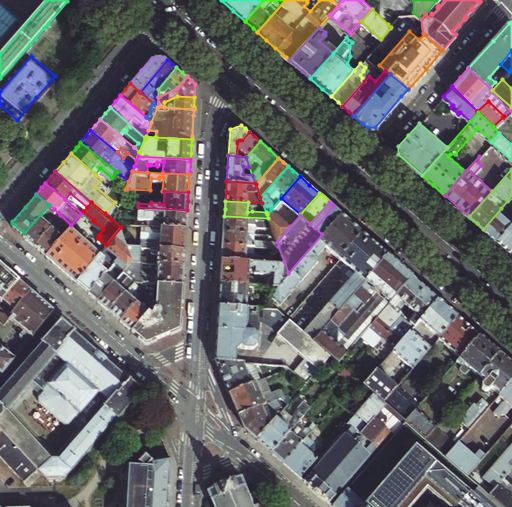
[(337,209),(334,206),(315,228),(322,234),(341,212),(337,209)]
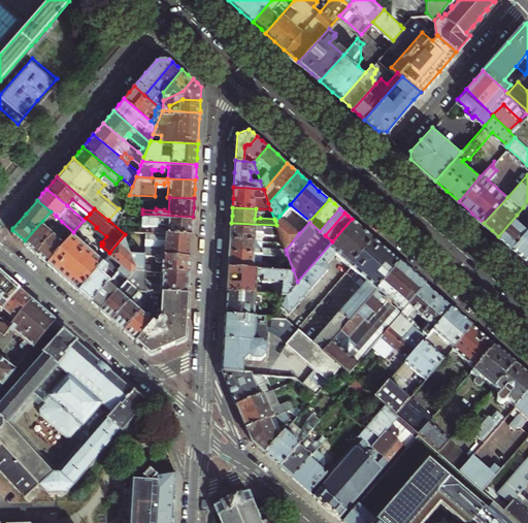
[(142,214),(141,214),(141,221),(157,222),(156,229),(192,231),(193,223),(193,217),(142,214)]
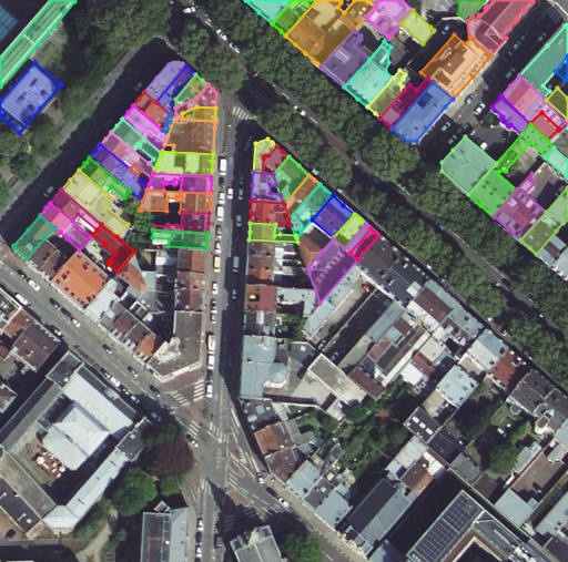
[(567,246),(567,230),(567,231),(565,232),(565,233),(565,236),(564,237),(556,231),(536,254),(544,261),(550,266),(567,246)]
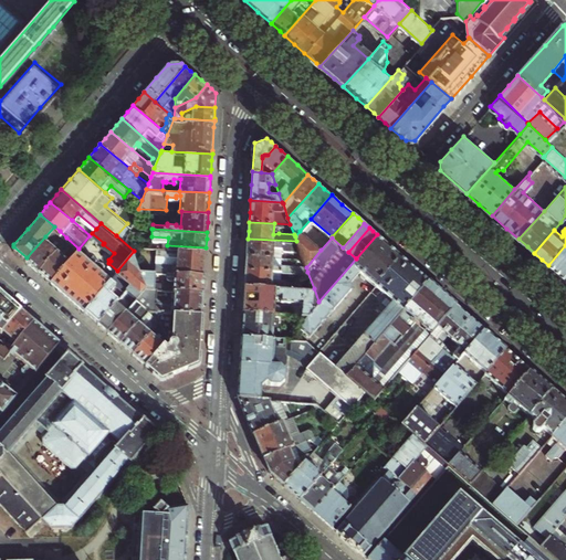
[(58,247),(66,238),(60,231),(56,234),(59,236),(53,243),(45,236),(27,257),(31,262),(39,268),(58,247)]
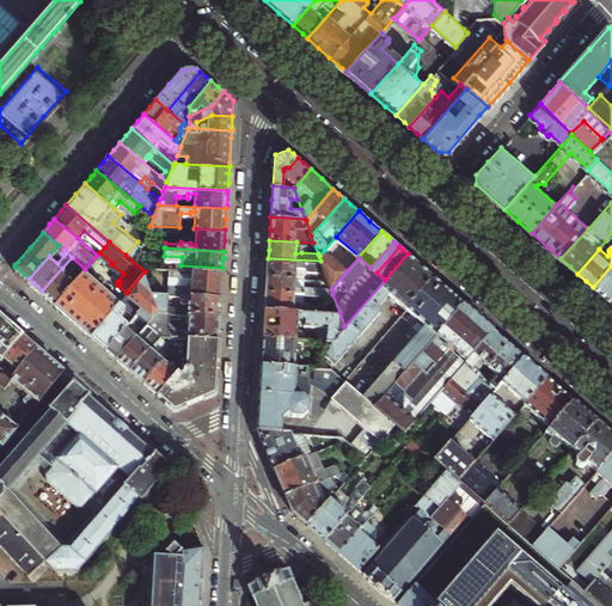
[(324,250),(319,256),(330,286),(331,289),(347,270),(324,250)]
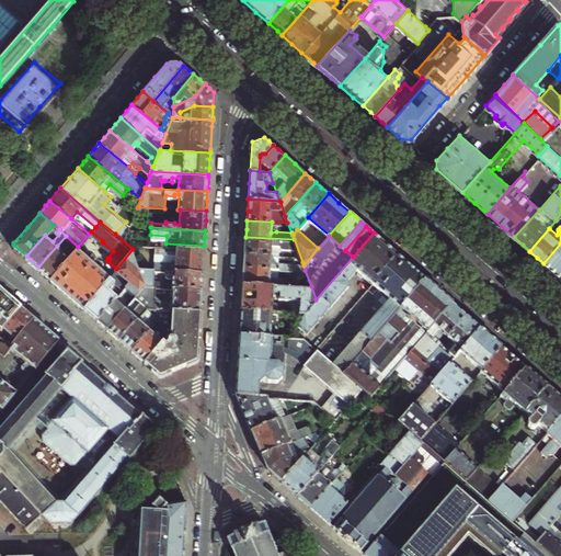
[(386,244),(374,233),(353,257),(316,299),(306,311),(293,327),(302,336),(347,284),(348,280),(347,278),(356,268),(359,270),(358,272),(361,274),(363,272),(373,281),(397,253),(386,244)]
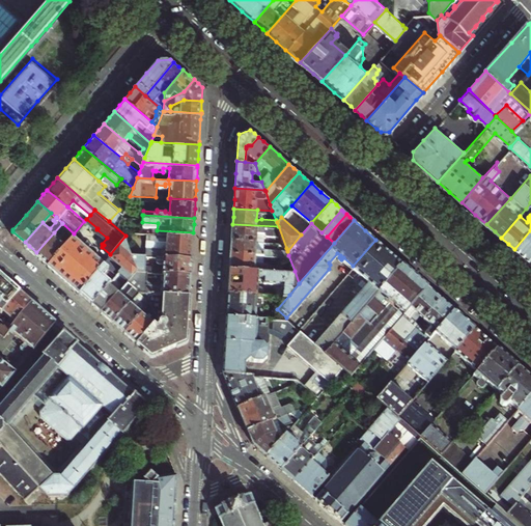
[(281,234),(278,226),(232,224),(232,231),(231,238),(263,240),(263,231),(267,233),(281,234)]
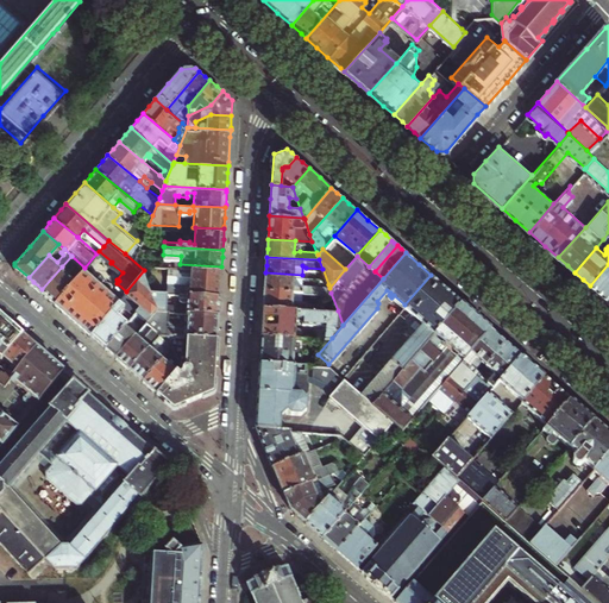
[(180,264),(169,263),(168,289),(179,290),(220,293),(221,277),(221,267),(180,264)]
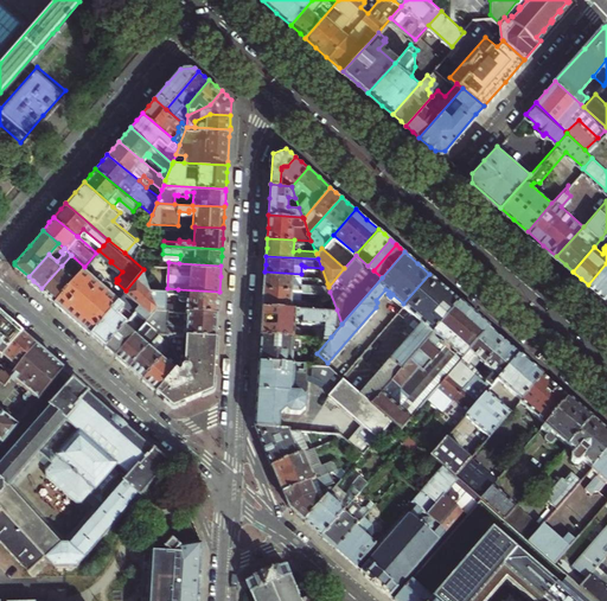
[(601,296),(606,301),(606,263),(588,285),(601,296)]
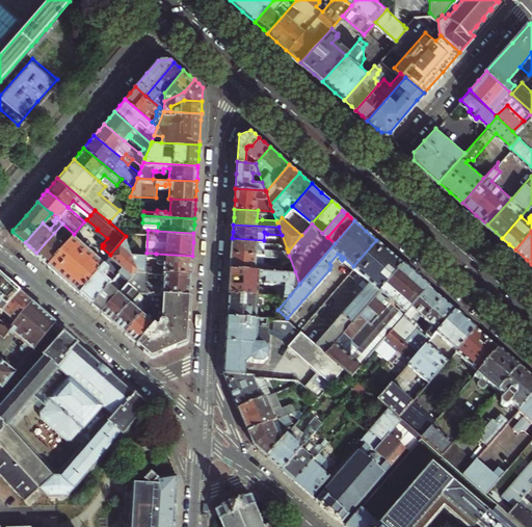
[(65,243),(54,233),(36,253),(42,257),(49,263),(65,243)]
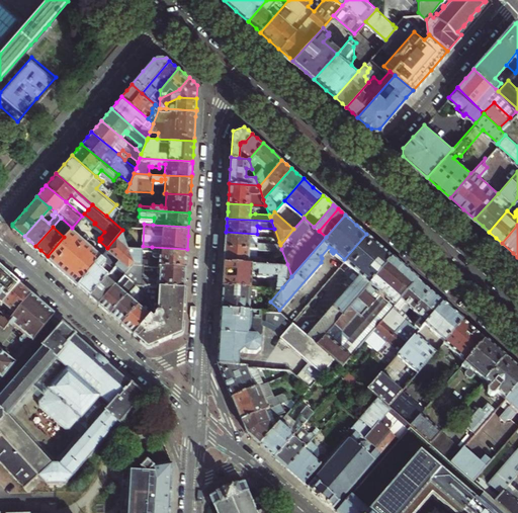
[(82,237),(72,229),(64,237),(48,256),(62,269),(78,282),(101,255),(92,247),(94,244),(94,240),(89,236),(86,233),(82,237)]
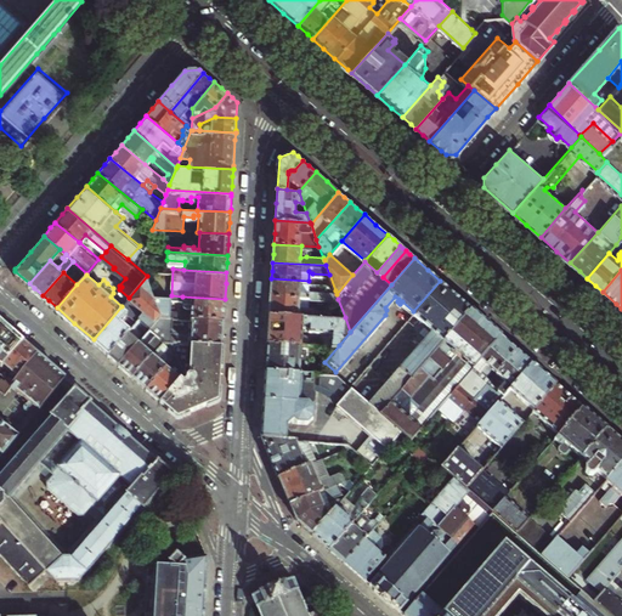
[(129,298),(128,299),(143,311),(108,352),(113,356),(119,362),(142,334),(151,326),(162,314),(154,294),(147,276),(129,298)]
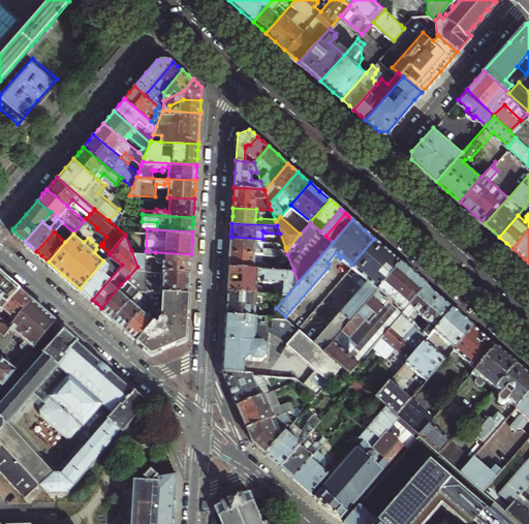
[(261,245),(262,239),(230,237),(230,244),(229,250),(253,252),(287,254),(286,250),(285,247),(261,245)]
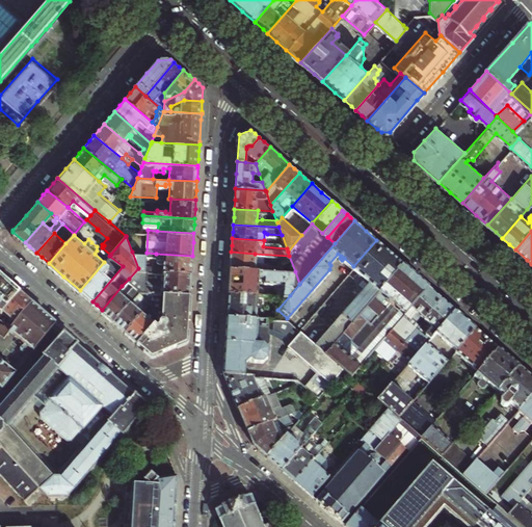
[(325,351),(402,262),(388,249),(376,240),(353,266),(349,271),(355,278),(356,283),(357,284),(354,287),(361,292),(316,343),(325,351)]
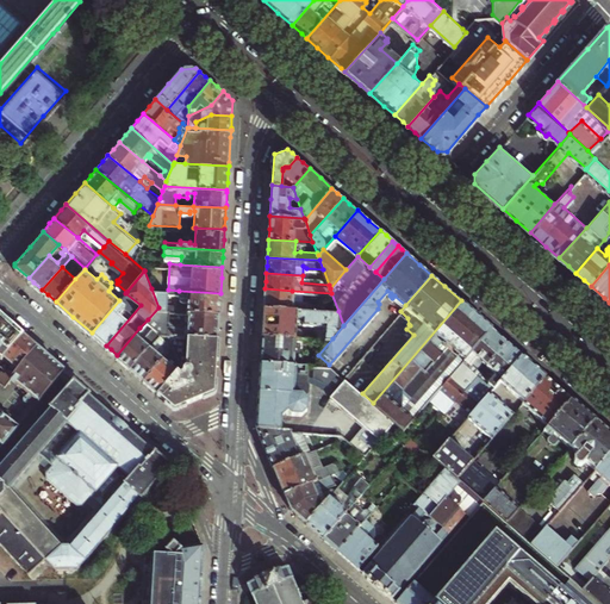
[(221,293),(179,291),(179,296),(180,297),(181,297),(181,300),(167,299),(167,290),(151,288),(159,307),(219,311),(219,303),(221,293)]
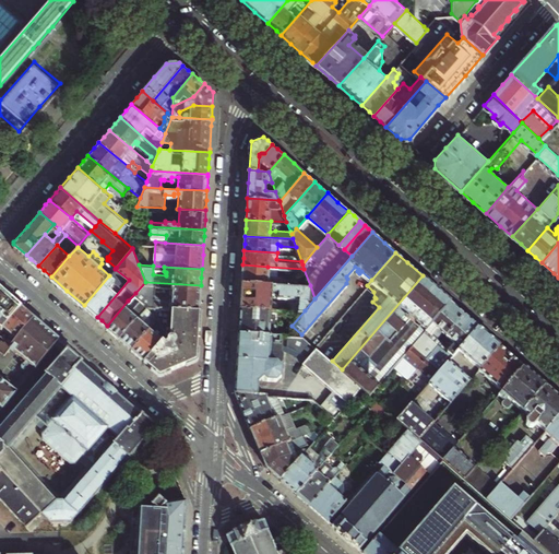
[(266,274),(268,267),(242,264),(242,274),(241,281),(281,284),(282,275),(266,274)]
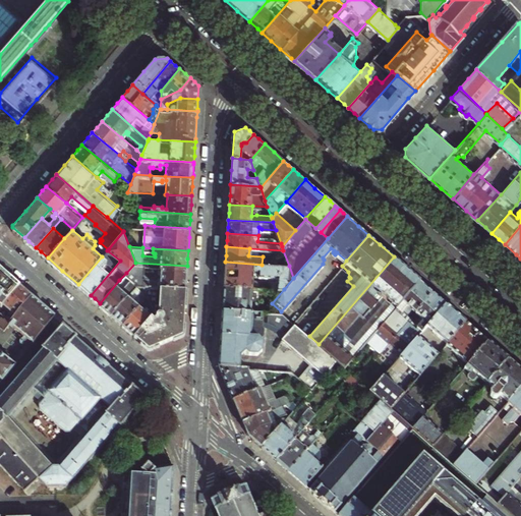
[(107,250),(102,256),(78,284),(84,289),(91,295),(120,261),(107,250)]
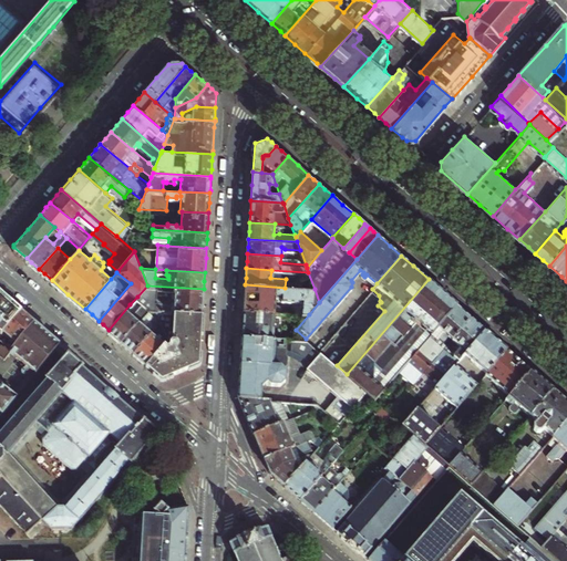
[(435,286),(429,279),(347,374),(366,391),(373,397),(402,365),(432,332),(456,303),(450,298),(435,286)]
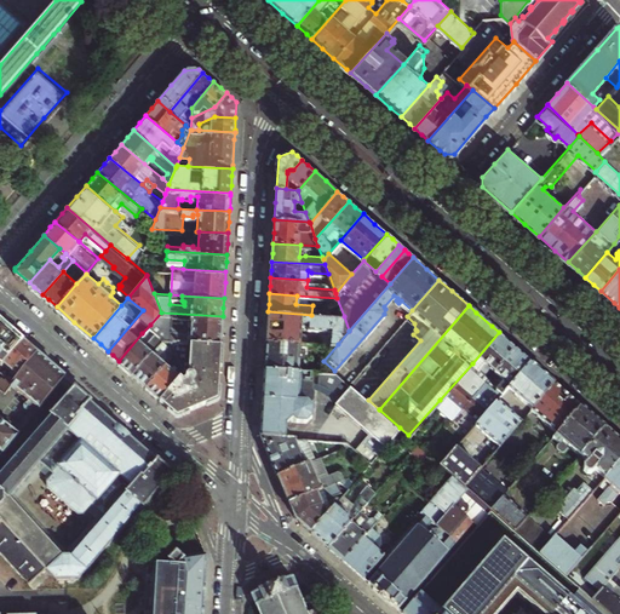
[(349,331),(344,316),(311,315),(268,311),(268,328),(267,340),(306,343),(306,334),(303,331),(300,330),(300,323),(304,323),(304,327),(331,328),(329,344),(338,344),(349,331)]
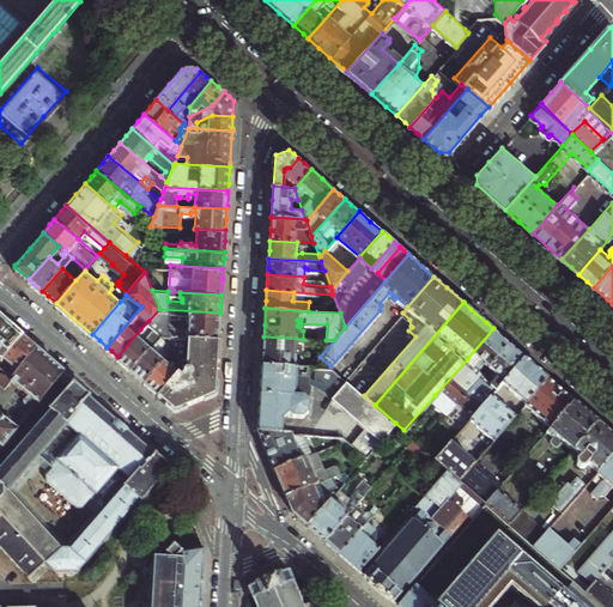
[(220,313),(159,309),(149,321),(153,325),(162,333),(169,333),(219,337),(219,322),(220,313)]
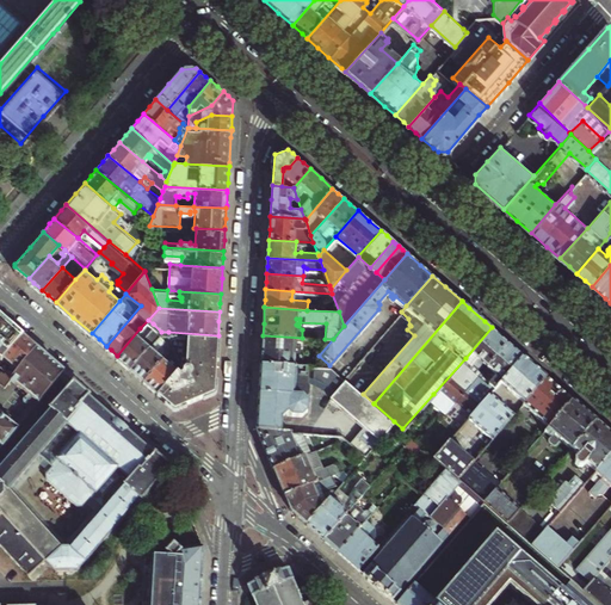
[(2,315),(0,313),(0,353),(4,357),(5,356),(23,333),(2,315)]
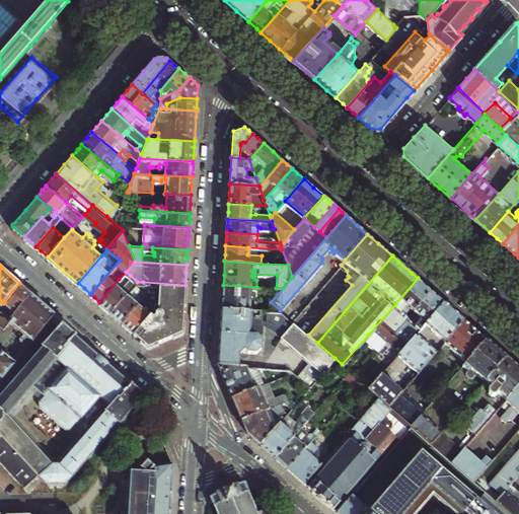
[(137,282),(130,275),(124,283),(119,279),(99,302),(104,306),(110,312),(137,282)]
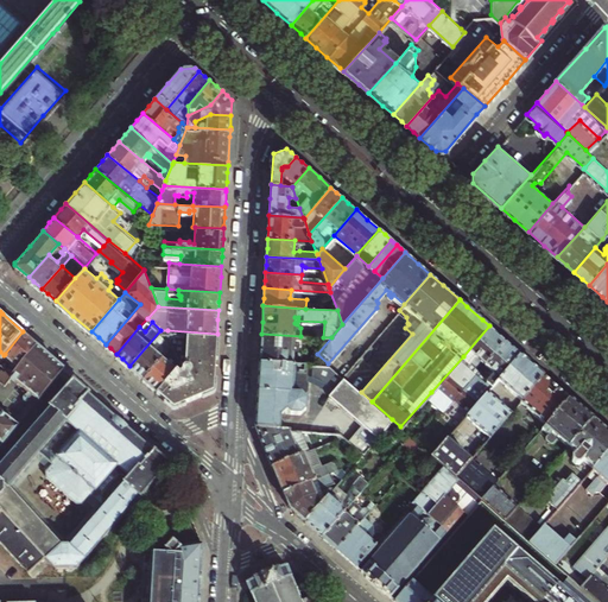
[(498,333),(489,325),(463,356),(468,361),(470,359),(475,363),(481,357),(485,361),(504,338),(498,333)]
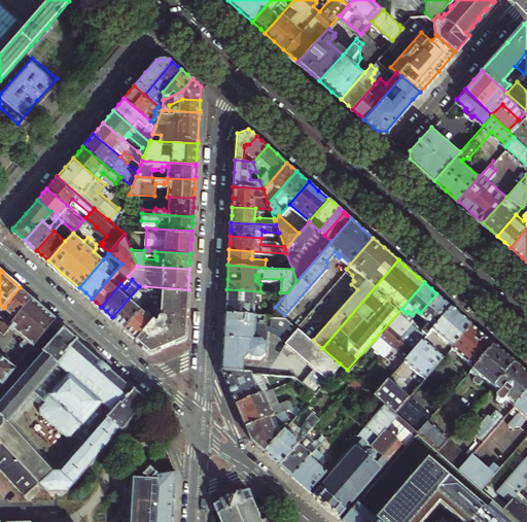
[(145,286),(139,286),(112,317),(116,320),(124,326),(149,298),(145,286)]
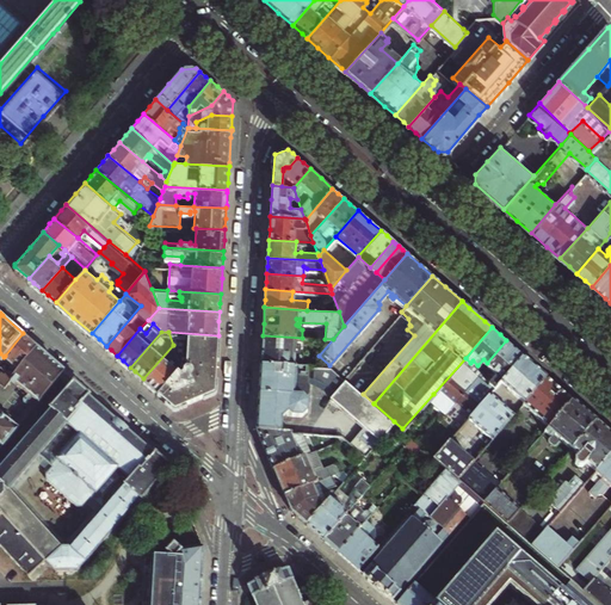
[(179,359),(180,364),(158,390),(165,397),(174,405),(191,397),(215,388),(216,369),(218,335),(168,332),(173,345),(177,352),(179,359)]
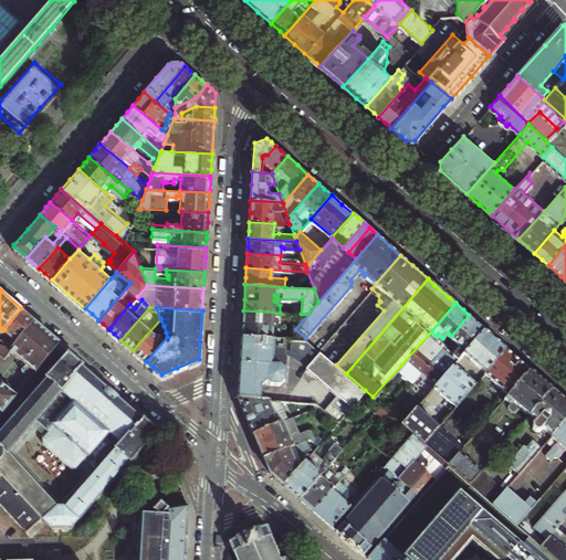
[(10,348),(34,319),(27,314),(21,308),(4,329),(11,335),(4,341),(2,340),(0,342),(0,349),(4,355),(10,348)]
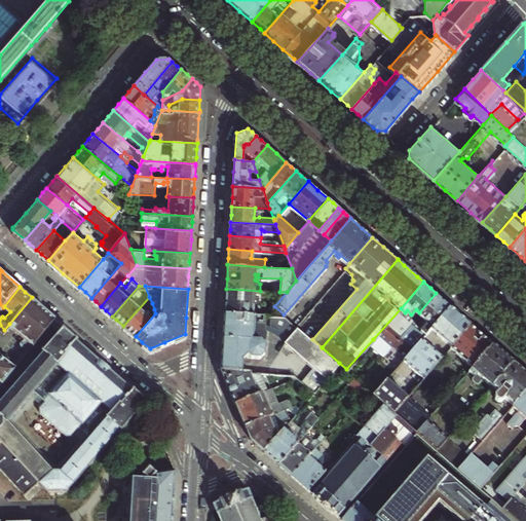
[(260,291),(226,289),(225,301),(224,311),(261,313),(262,302),(259,302),(260,291)]
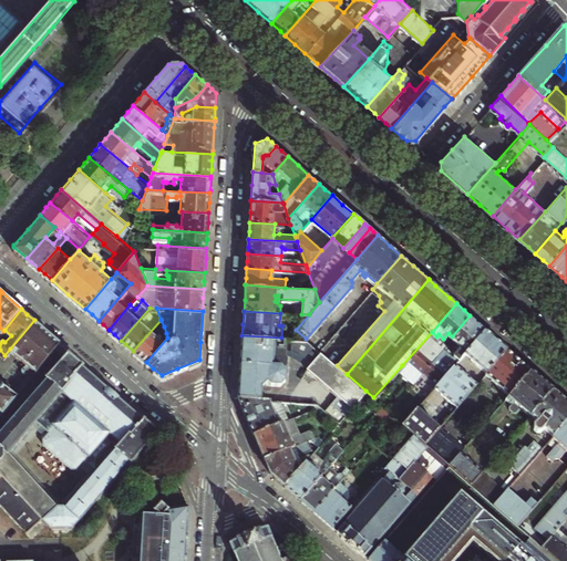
[(476,321),(470,315),(452,336),(461,344),(452,354),(443,346),(419,374),(433,386),(434,385),(454,362),(464,351),(484,328),(476,321)]
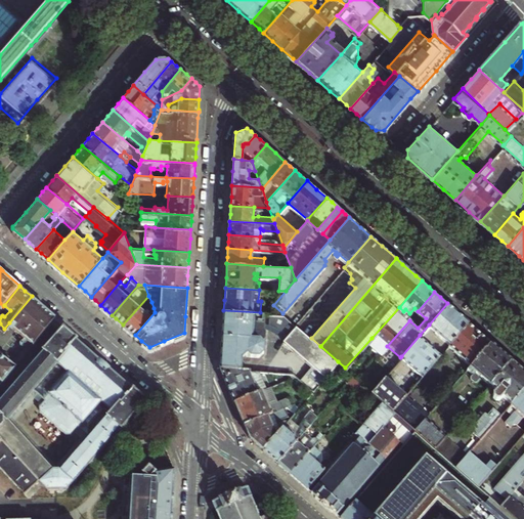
[(0,345),(0,377),(3,379),(54,316),(43,306),(32,296),(9,322),(29,338),(13,356),(0,345)]
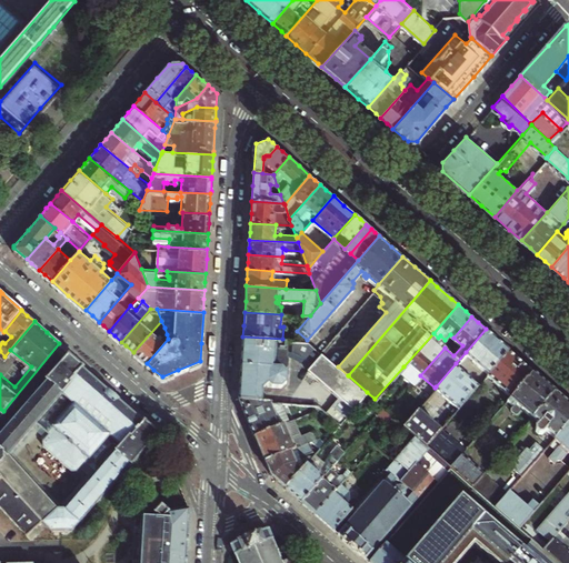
[(147,363),(168,339),(167,334),(162,340),(157,335),(165,328),(161,321),(133,352),(140,358),(147,363)]
